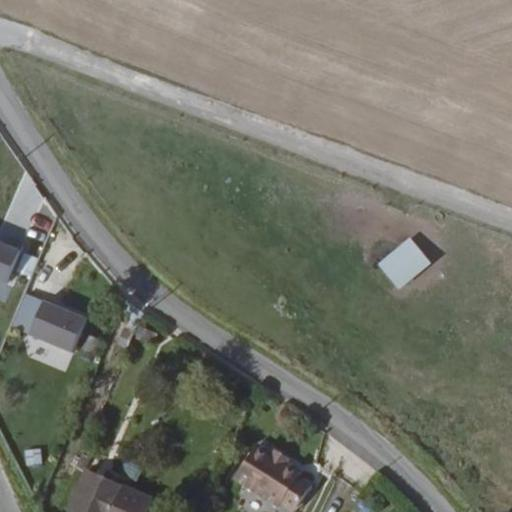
[(0,275),(8,279),(24,239),(10,233),(7,240),(0,237),(0,275)]
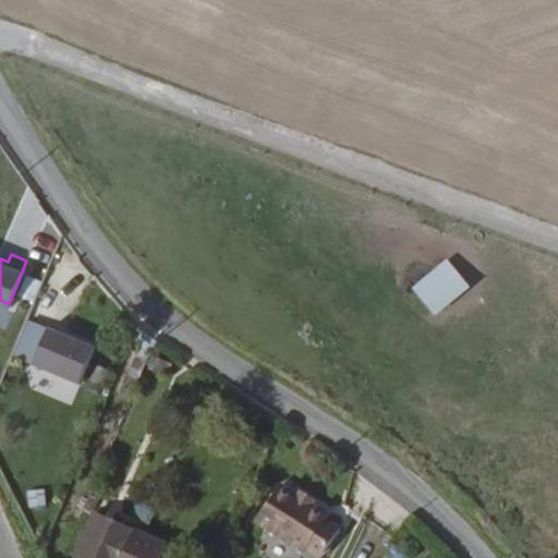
[(470,288),(446,258),(411,288),(435,316),(470,288)]
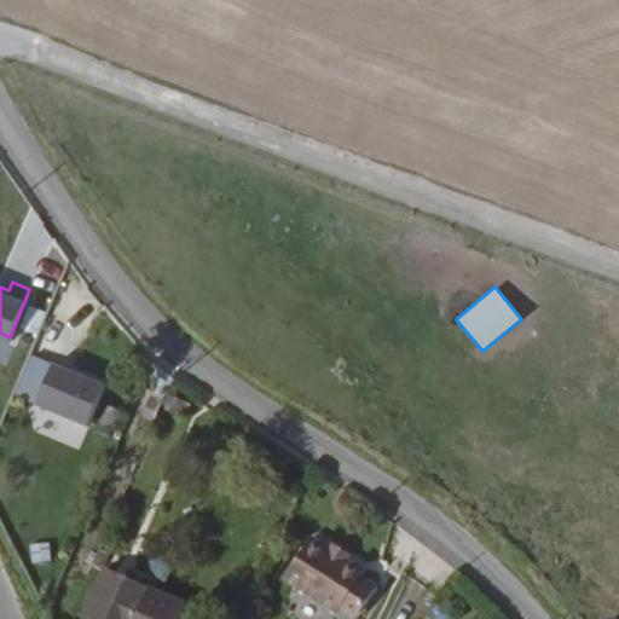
[(90,420),(106,379),(56,357),(39,398),(90,420)]
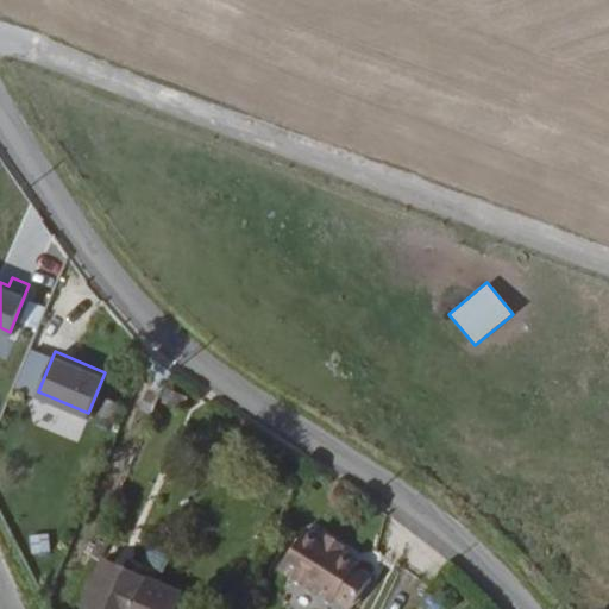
[(114,414),(120,397),(107,391),(100,408),(114,414)]
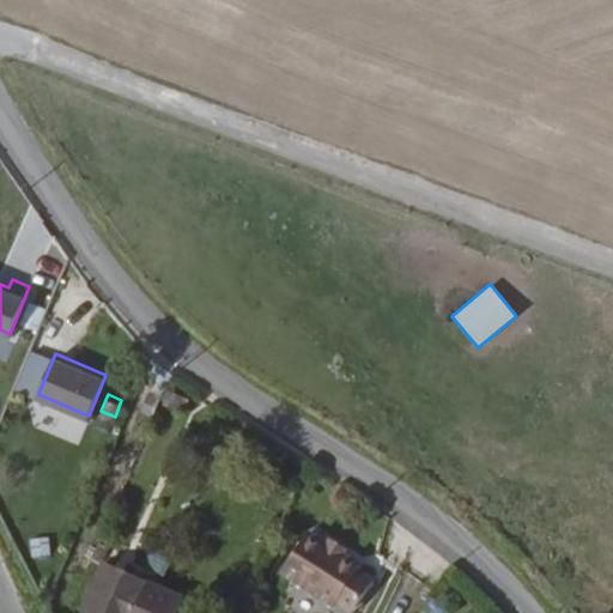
[(52,436),(74,443),(82,423),(59,416),(52,436)]
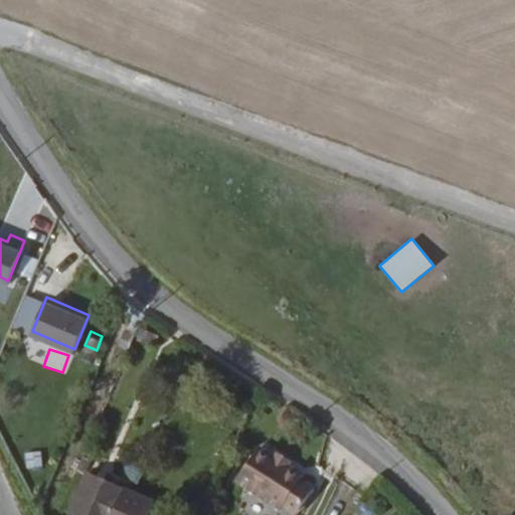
[(23,453),(25,469),(42,467),(40,451),(23,453)]
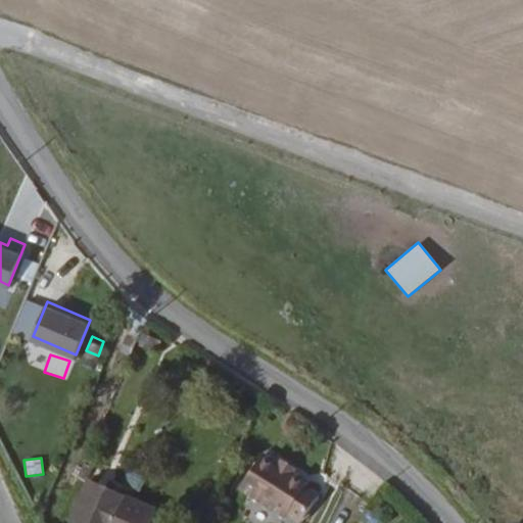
[(285,467),(269,458),(247,491),(292,521),(294,518),(311,521),(325,498),(312,490),(315,486),(294,473),(285,467)]
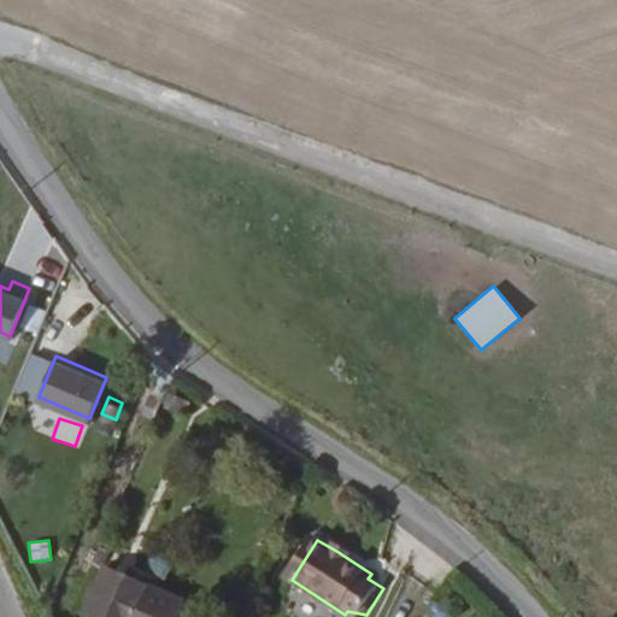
[(183,616),(188,607),(104,570),(83,616),(183,616)]
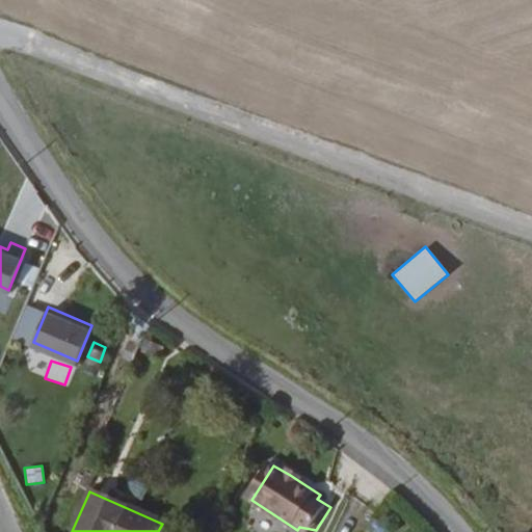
All buildings are outlined.
